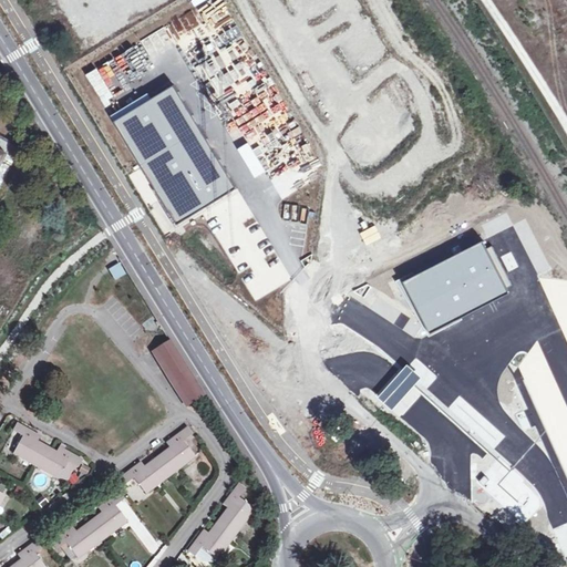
[(169,84),(113,121),(179,224),(236,188),(169,84)]
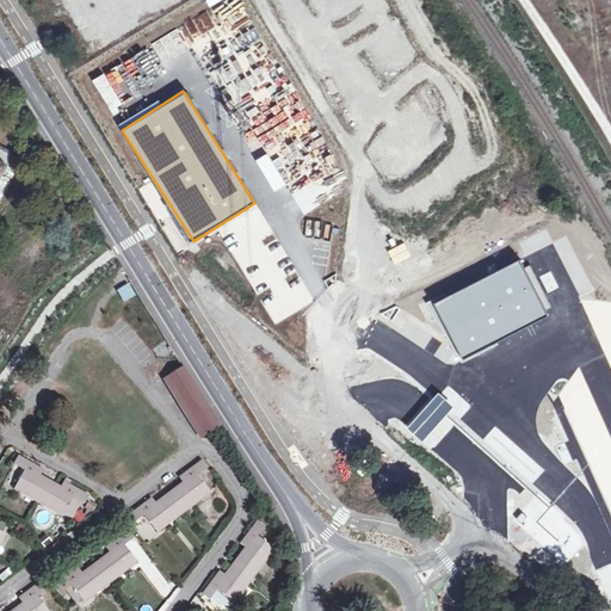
[(0,179),(6,170),(14,173),(22,161),(0,148),(0,179)]
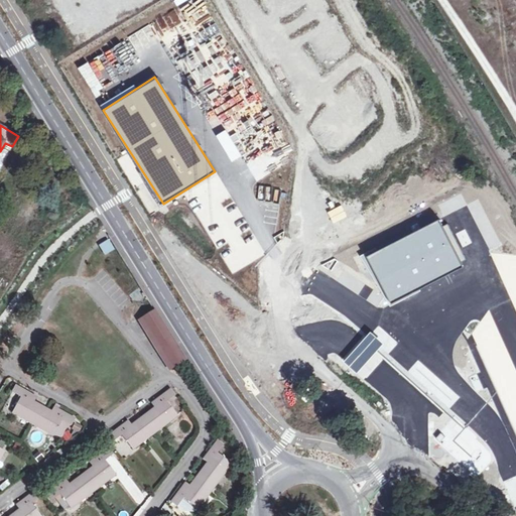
[(0,151),(0,166),(12,146),(5,143),(0,151)]
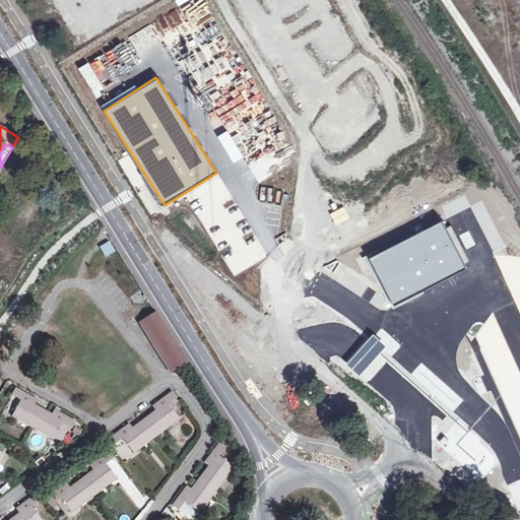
[(443,220),(370,259),(393,308),(466,267),(443,220)]
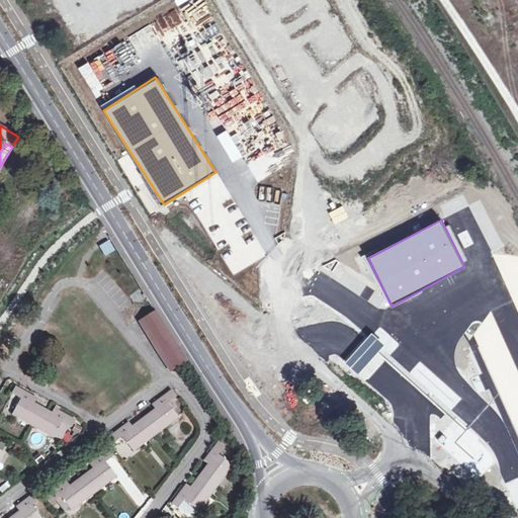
[(187,359),(156,311),(141,321),(171,368),(187,359)]
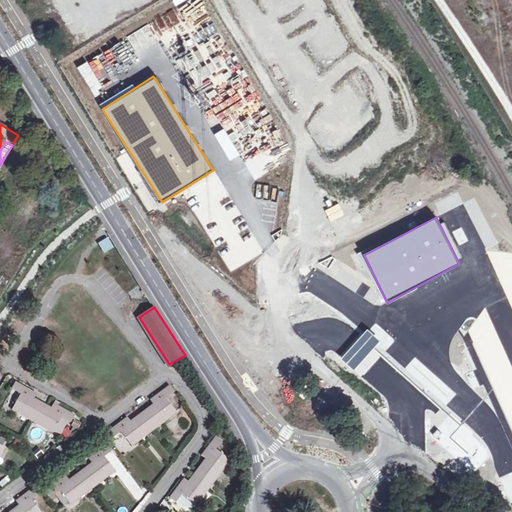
[(354,371),(380,340),(367,330),(342,360),(354,371)]
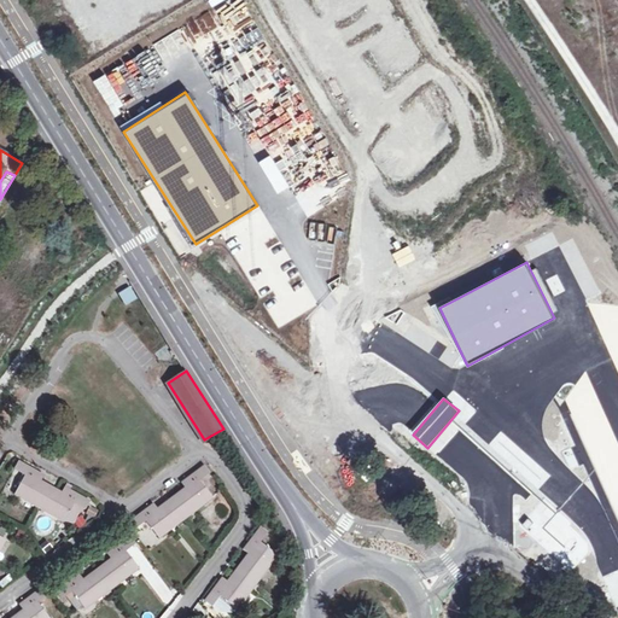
[(45,474),(19,461),(16,470),(25,476),(18,491),(68,518),(76,502),(88,508),(92,500),(66,487),(64,493),(42,481),(45,474)]
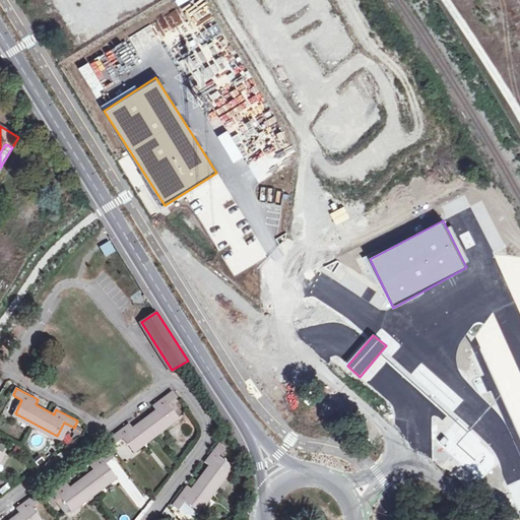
[(338,398),(327,388),(322,393),(333,403),(338,398)]
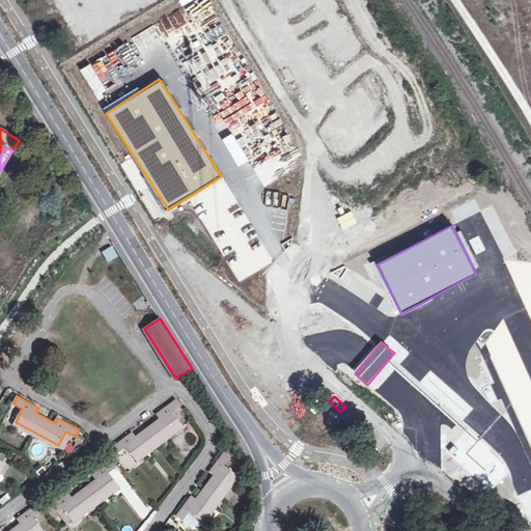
[(178,406),(174,400),(156,414),(159,417),(135,435),(132,431),(113,446),(117,451),(127,445),(138,459),(180,428),(169,412),(178,406)]
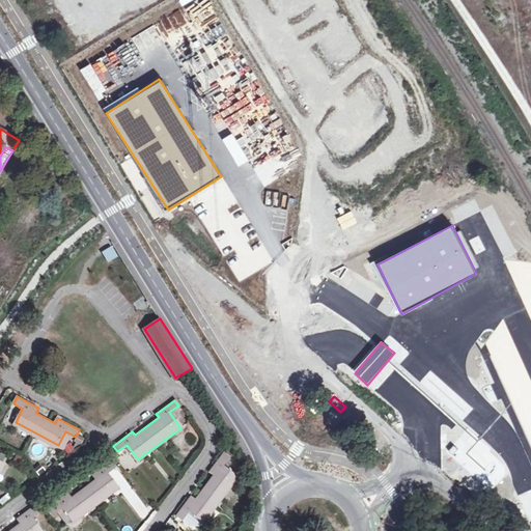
[(204,485),(223,500),(240,476),(225,466),(232,456),(225,451),(211,471),(214,474),(204,485)]
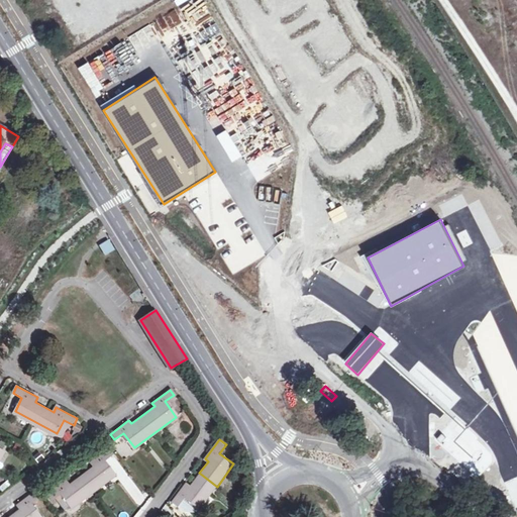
[(113,452),(110,447),(91,461),(94,466),(69,484),(67,480),(47,494),(52,499),(62,492),(73,507),(116,475),(105,459),(113,452)]
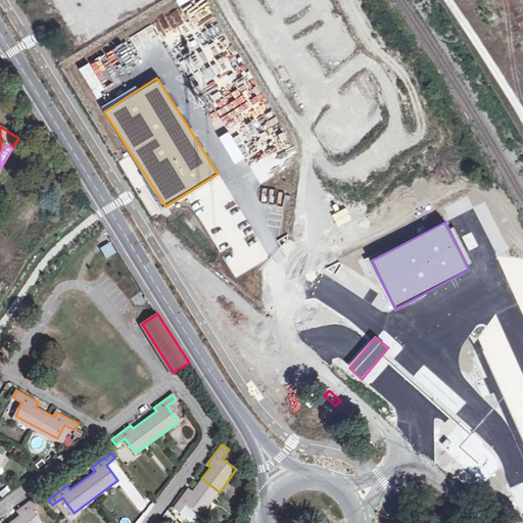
[(220,492),(201,478),(192,490),(189,488),(175,507),(181,512),(187,503),(203,514),(220,492)]
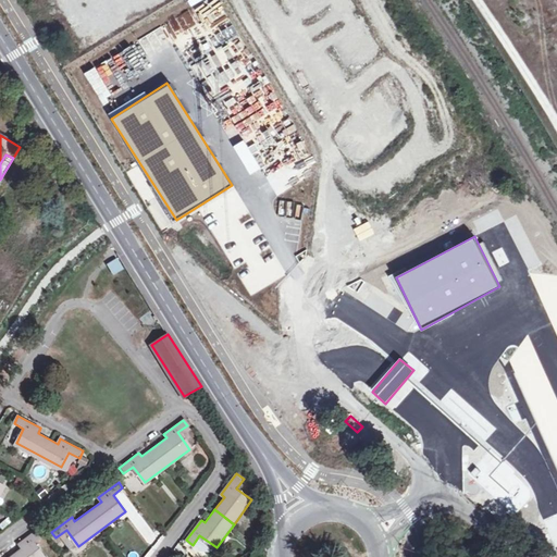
[(42,534),(38,529),(19,543),(22,548),(8,556),(45,556),(34,541),(42,534)]
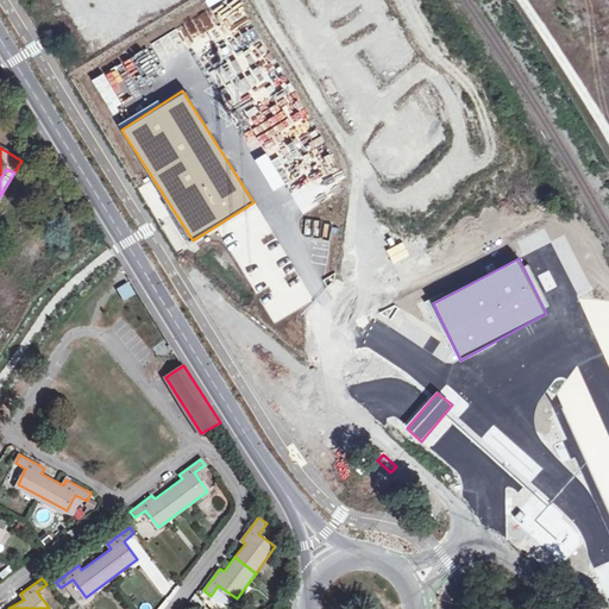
[(208,608),(196,595),(189,601),(195,608),(208,608)]
